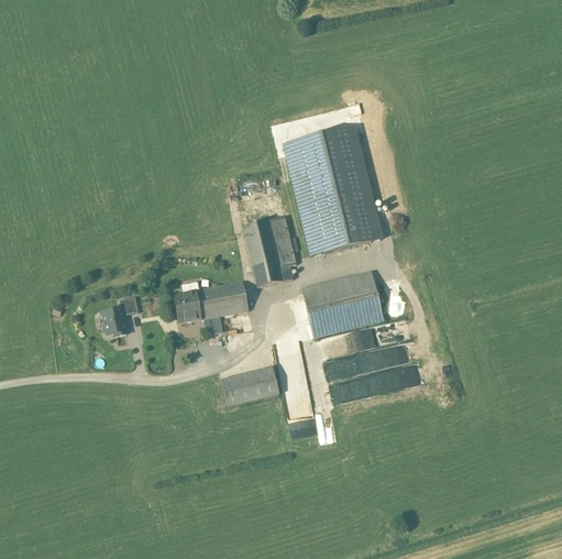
[(352,127),(283,143),(310,255),(379,238),(352,127)]
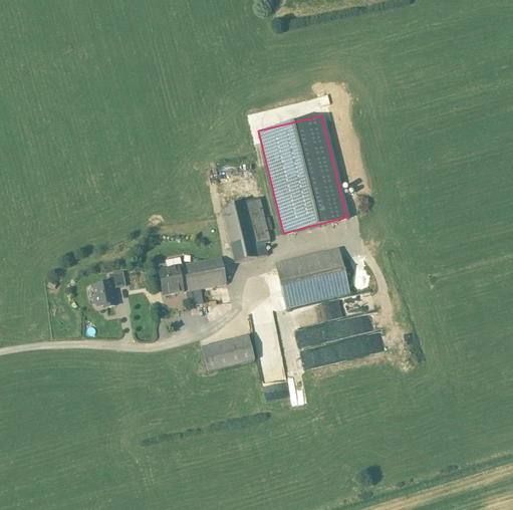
[(258,197),(220,206),(234,262),(271,253),(258,197)]
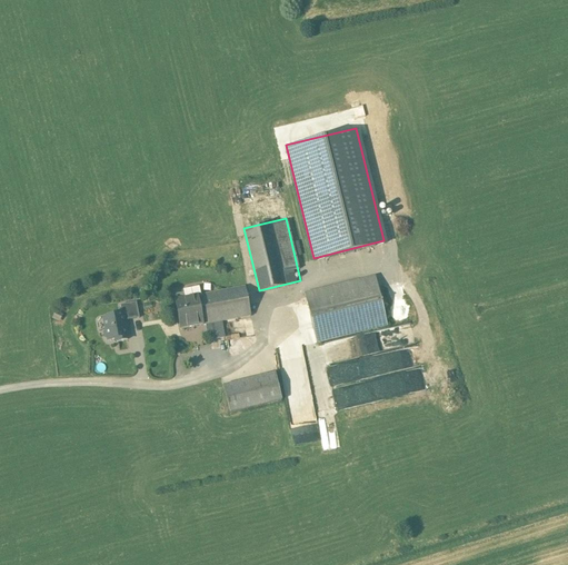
[(305,287),(316,338),(388,324),(377,271),(305,287)]
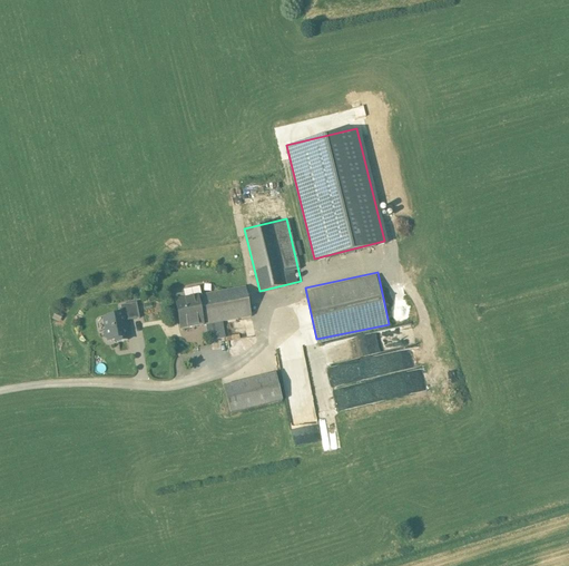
[(198,284),(182,288),(183,291),(184,296),(199,293),(198,284)]
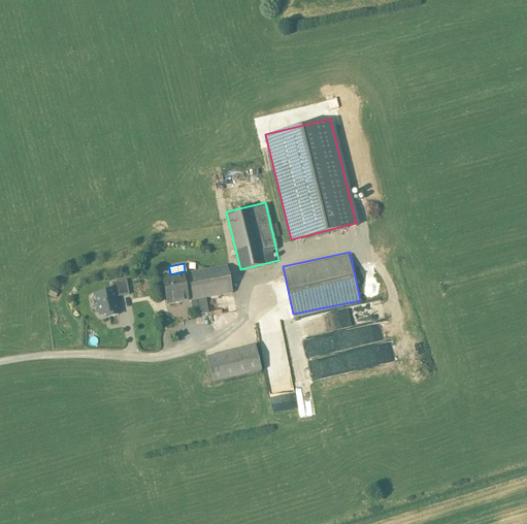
[(190,298),(204,296),(231,291),(226,264),(185,271),(190,298)]
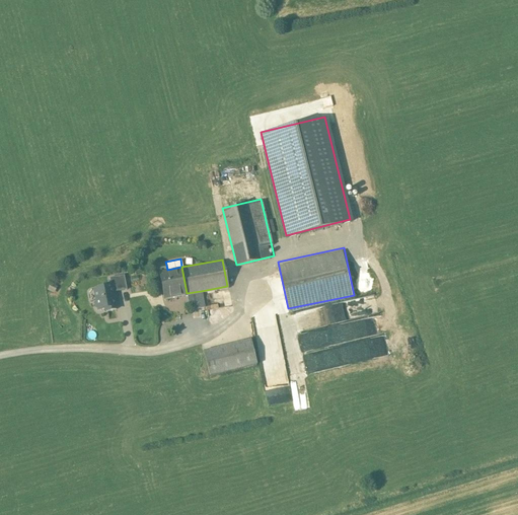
[(158,272),(163,298),(187,293),(181,267),(167,270),(158,272)]
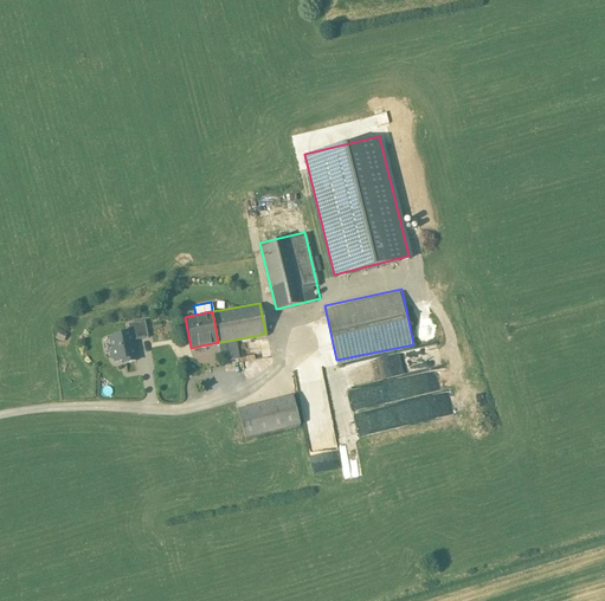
[(143,318),(127,322),(129,331),(132,338),(147,335),(143,318)]
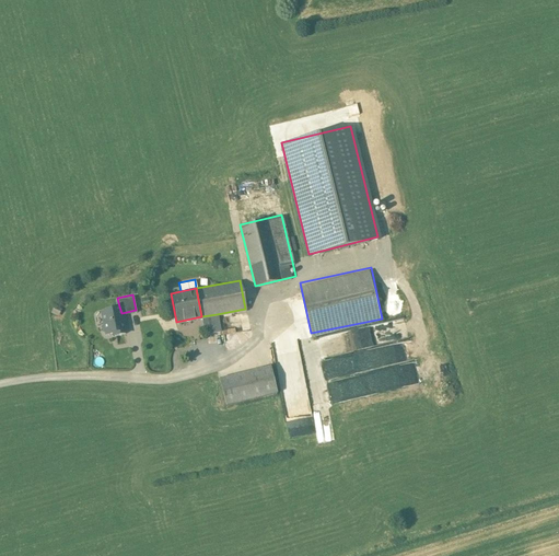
[(119,307),(101,310),(104,323),(102,325),(103,328),(105,331),(105,333),(113,331),(114,334),(125,332),(121,313),(119,307)]
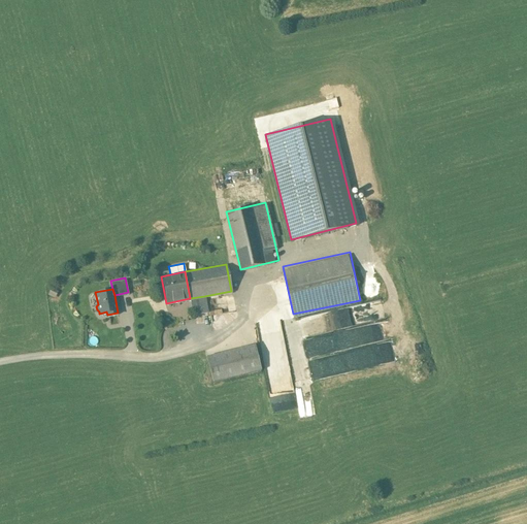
[(190,298),(193,313),(207,310),(204,296),(190,298)]
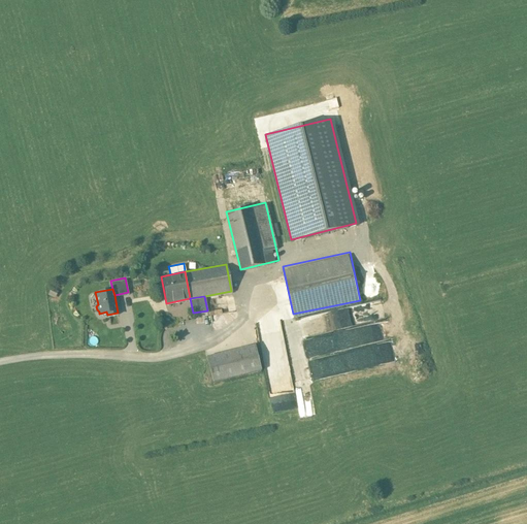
[(304,335),(308,356),(365,342),(367,353),(374,351),(376,361),(395,357),(385,315),(374,317),(370,298),(306,313),(311,334),(304,335)]
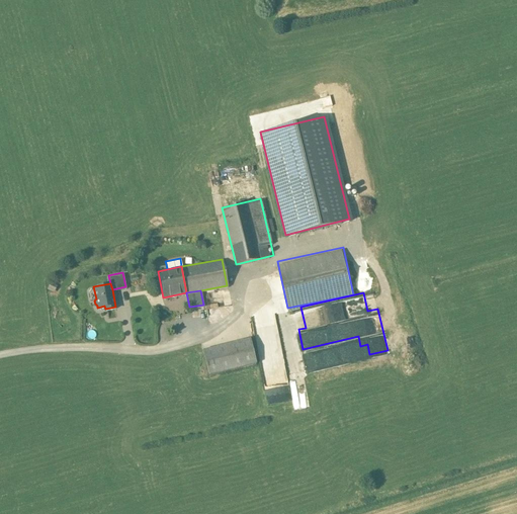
[(255,361),(249,337),(201,348),(207,373),(255,361)]
